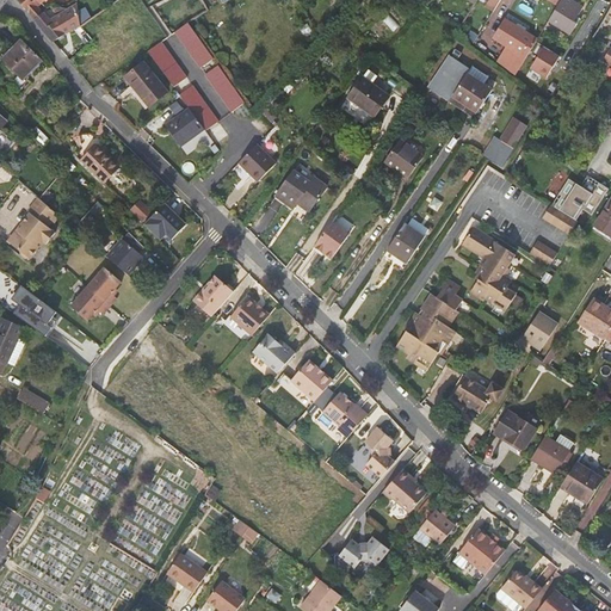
[(45,0),(18,0),(35,20),(43,13),(38,7),(45,0)]
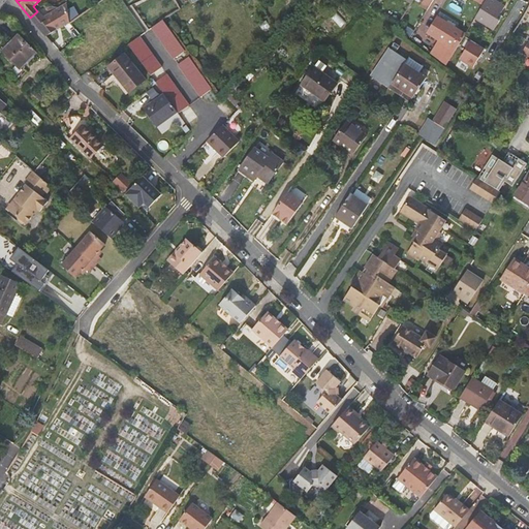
[(424,0),(421,5),(427,9),(430,4),(432,0),(424,0)]
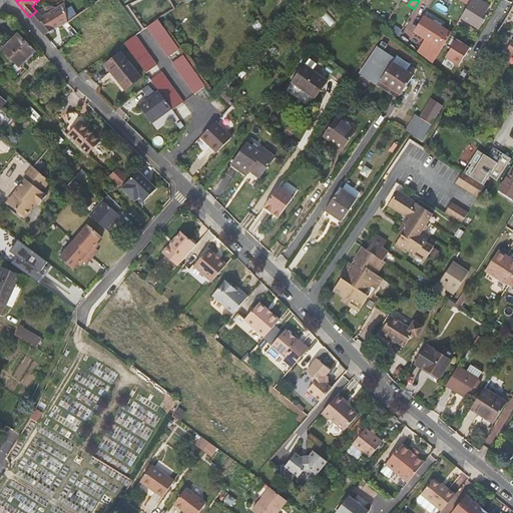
[(460,18),(477,29),(480,31),(489,16),(487,15),(494,4),(487,0),(471,0),(469,4),(465,11),(460,18)]
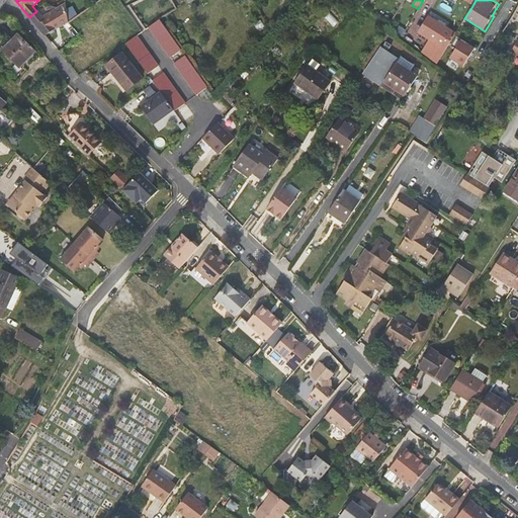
[(45,35),(68,22),(66,3),(58,8),(55,7),(45,6),(49,13),(42,17),(37,10),(36,11),(29,17),(45,35)]
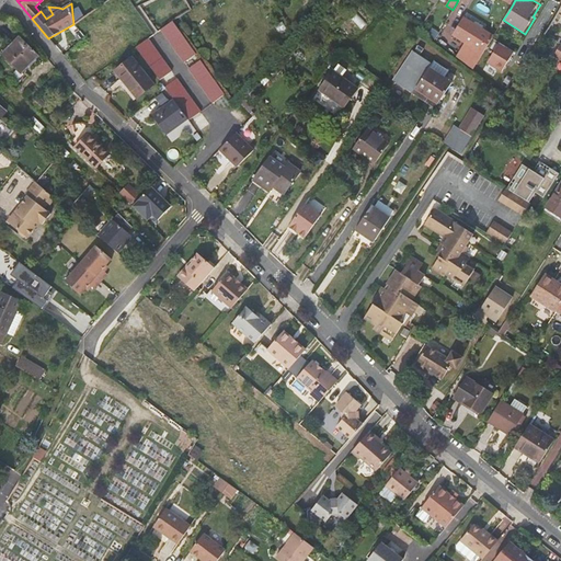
[(457,57),(473,69),(493,36),(464,18),(454,35),(466,43),(457,57)]
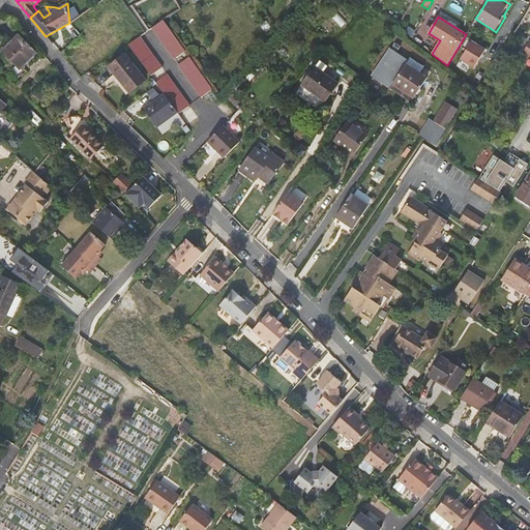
[(174,59),(185,52),(163,20),(151,28),(174,59)]
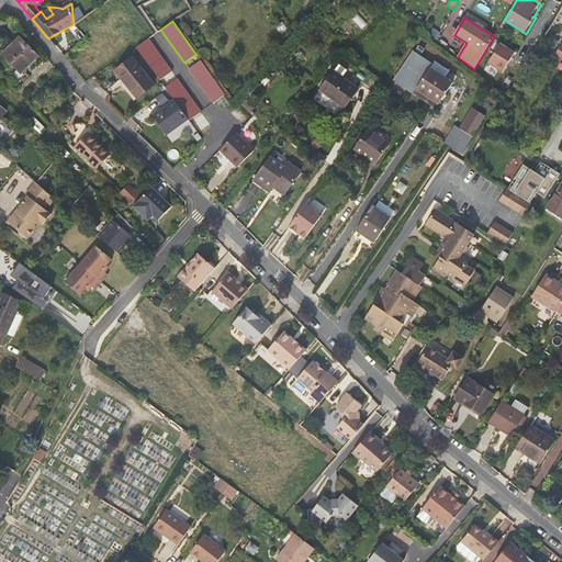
[(428,34),(436,40),(439,33),(433,29),(428,34)]
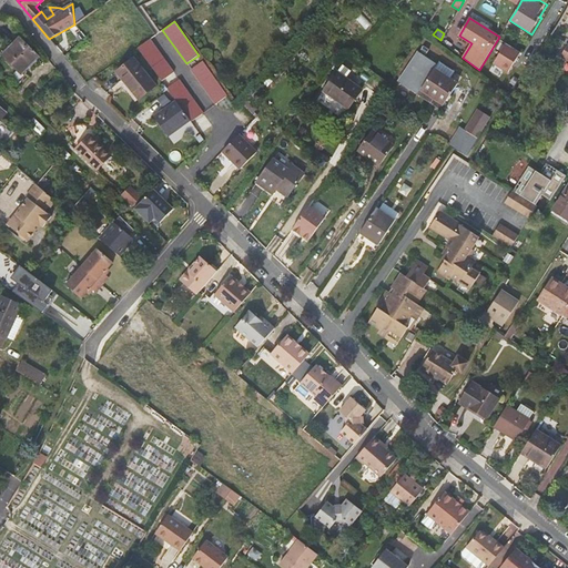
[(20,38),(33,52),(38,48),(26,33),(20,38)]
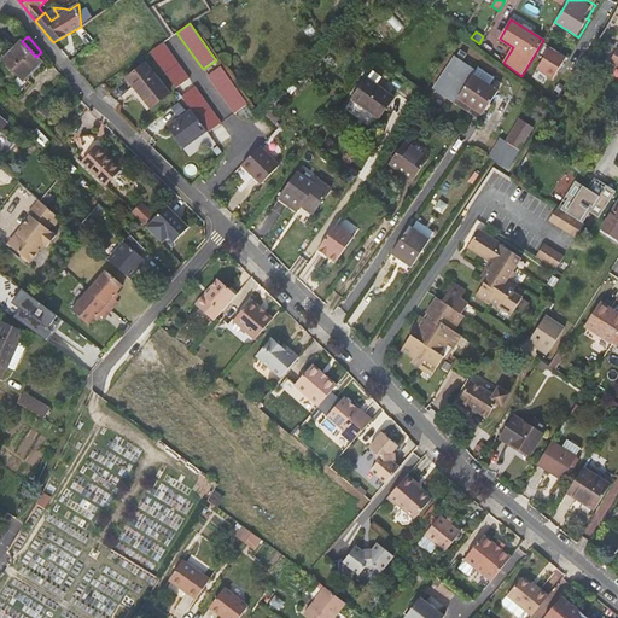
[(21,40),(1,60),(23,82),(42,63),(36,57),(22,41),(21,40)]
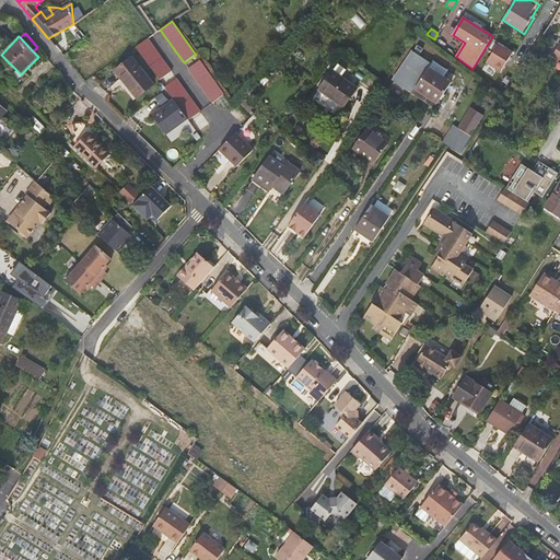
[(160,80),(172,71),(148,38),(136,47),(160,80)]
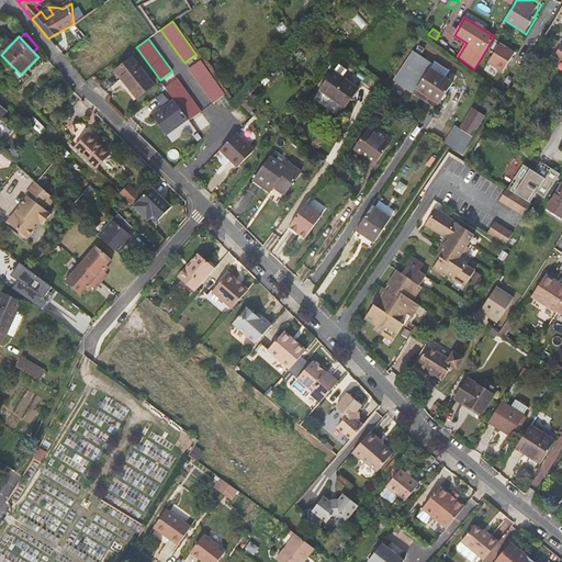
[(489,64),(504,72),(515,53),(501,44),(489,64)]
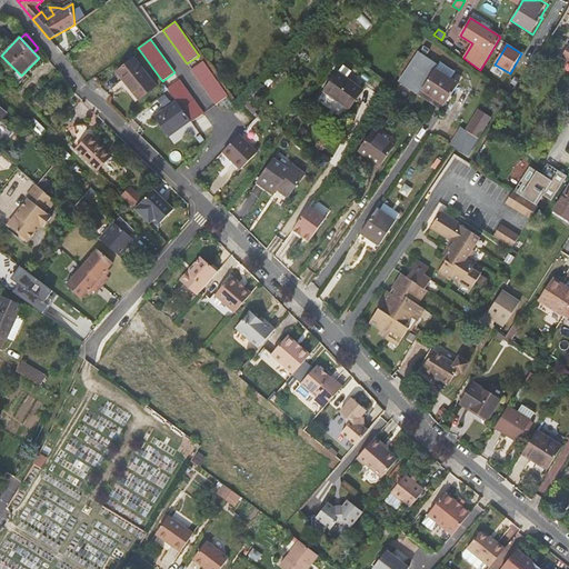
[(421,53),(401,82),(418,95),(421,90),(443,106),(458,85),(451,79),(436,69),(438,65),(421,53)]
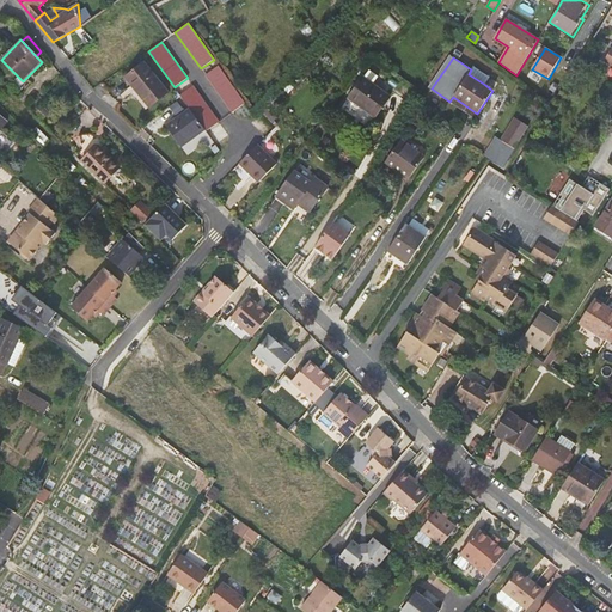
[(167,92),(144,63),(126,78),(150,108),(167,92)]
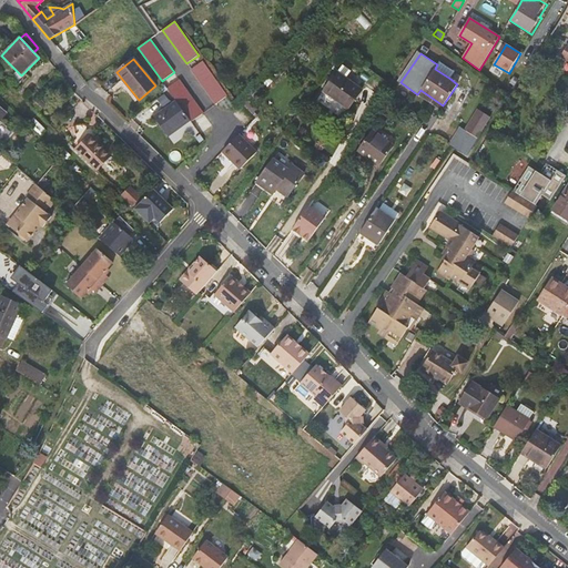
[(215,104),(227,97),(203,61),(191,70),(215,104)]
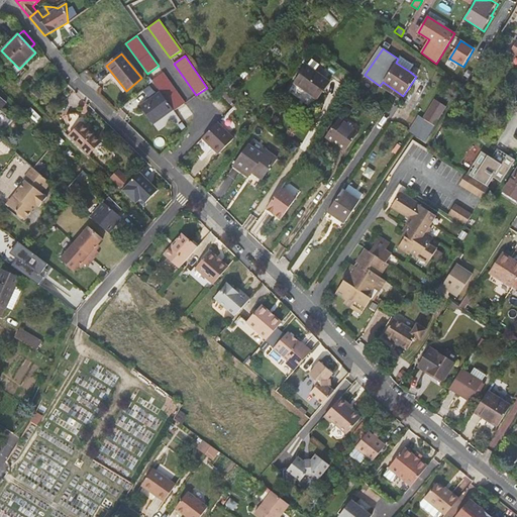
[(396,63),(410,72),(414,66),(400,57),(398,59),(396,63)]
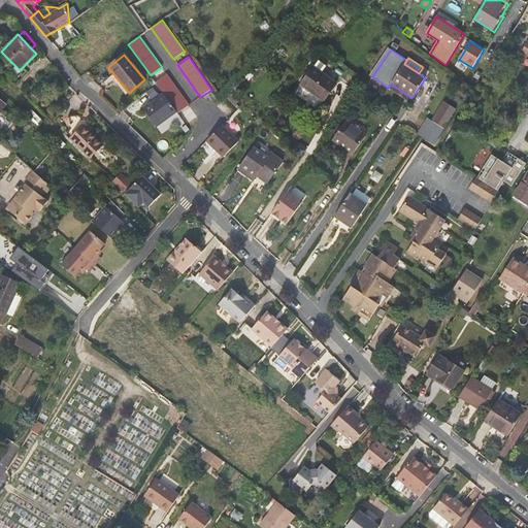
[(319,60),(314,67),(322,73),(327,66),(319,60)]
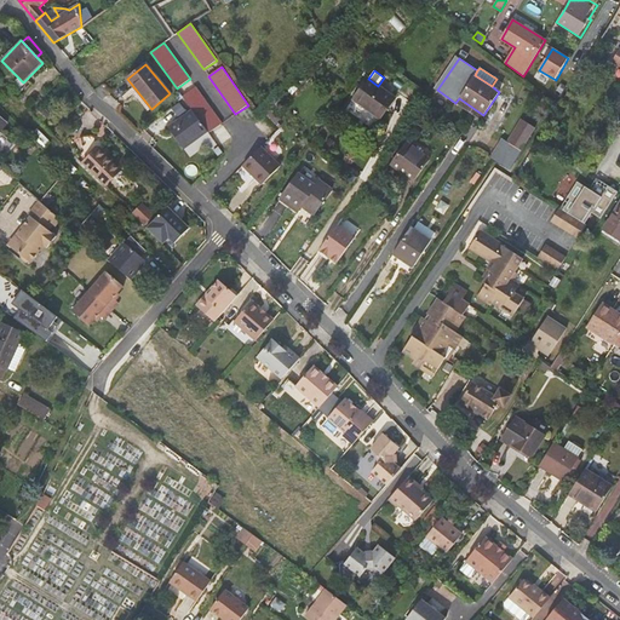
[(368,79),(352,99),(380,120),(395,98),(378,86),(368,79)]
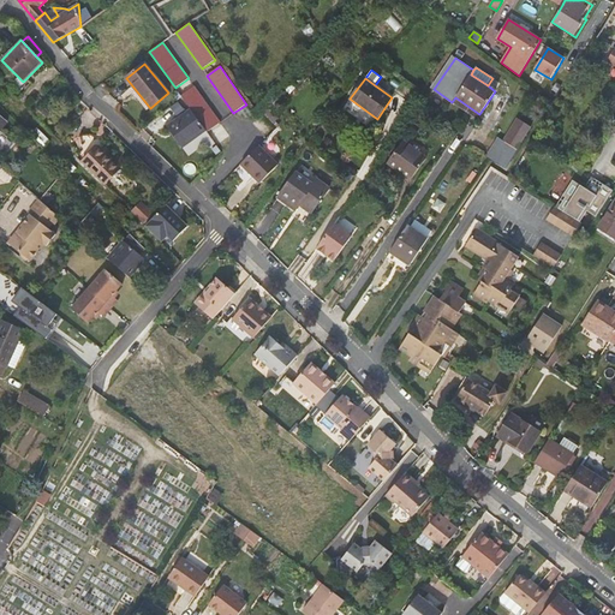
[(206,130),(207,132),(220,123),(193,87),(181,96),(191,109),(206,130)]
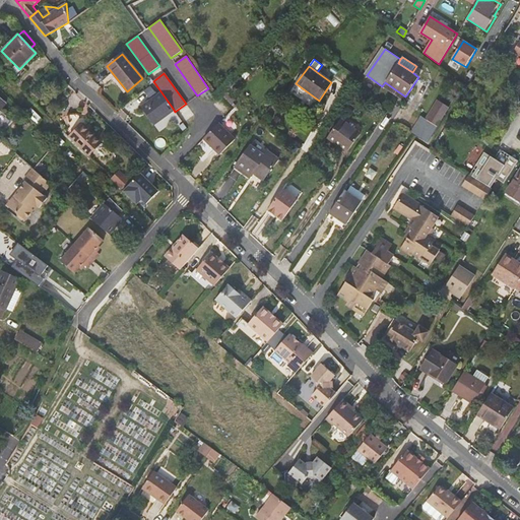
[(149,86),(155,94),(159,90),(153,82),(149,86)]
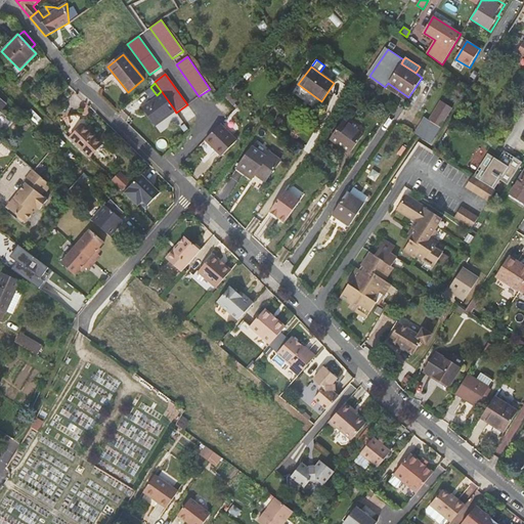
[(388,83),(385,87),(406,101),(408,97),(388,83)]
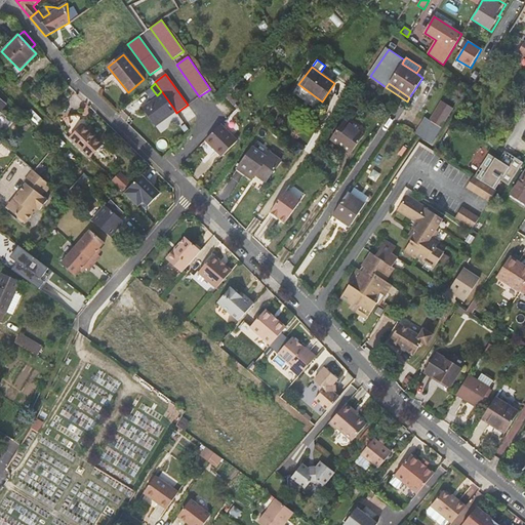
[(247,98),(236,87),(232,92),(242,103),(247,98)]
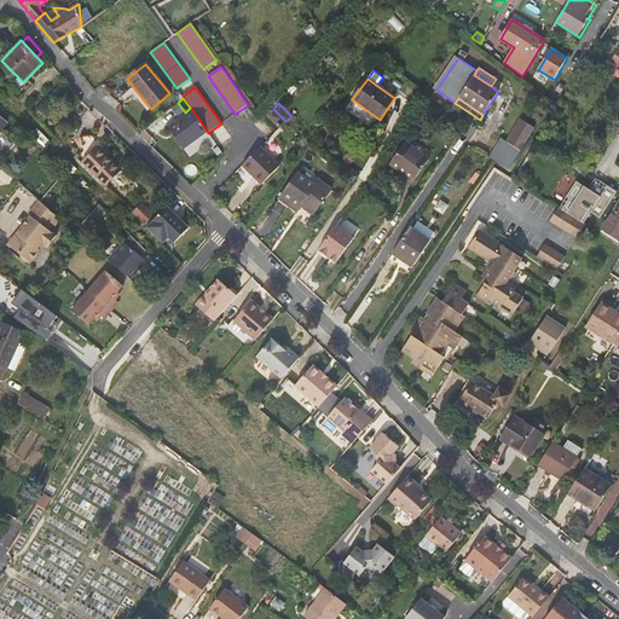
[(35,115),(42,122),(50,115),(42,108),(35,115)]
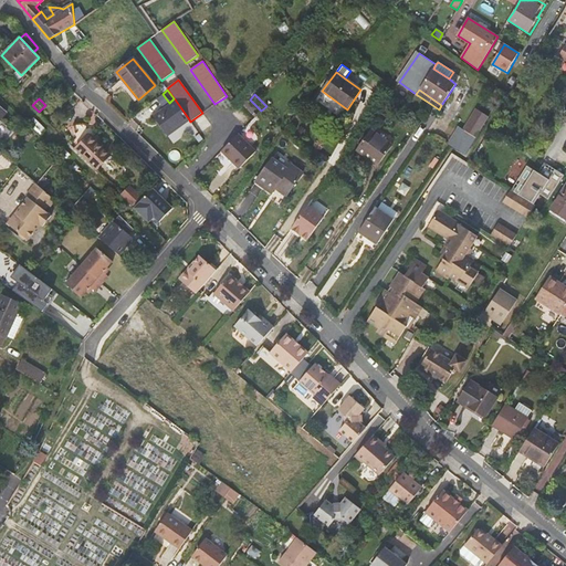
[(176,101),(154,116),(167,136),(189,119),(176,101)]
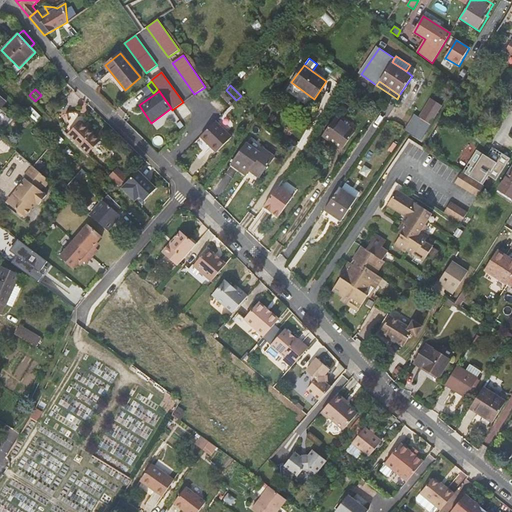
[(220,95),(231,106),(233,104),(229,101),(231,99),(224,91),(220,95)]
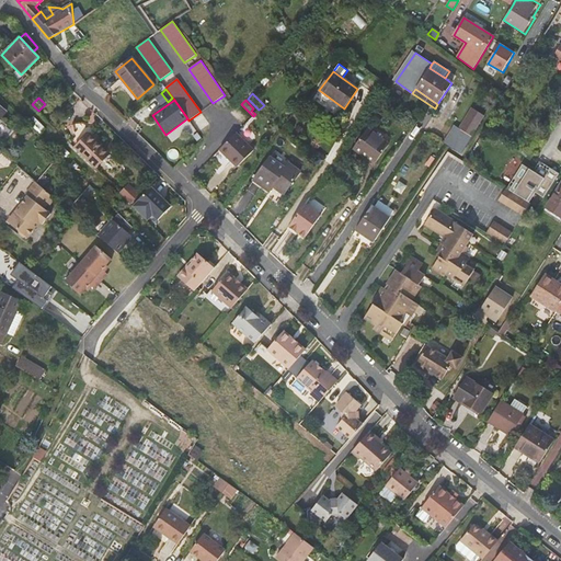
[(27,124),(39,135),(45,128),(34,117),(27,124)]
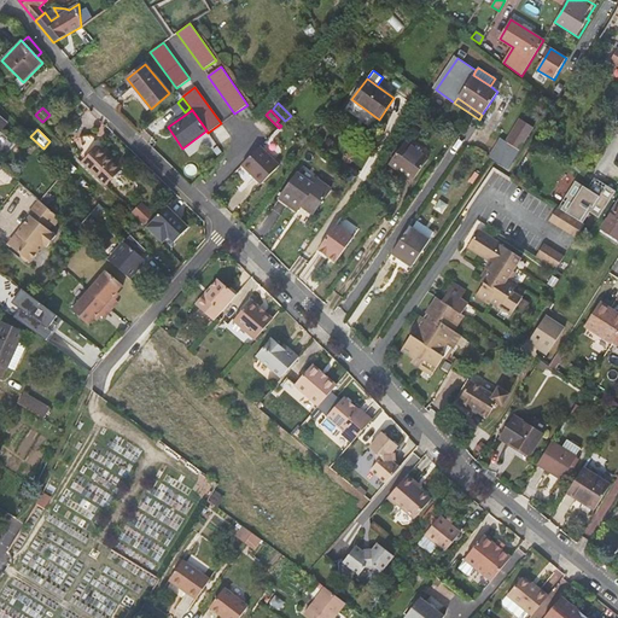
[(512,139),(519,144),(524,135),(518,130),(512,139)]
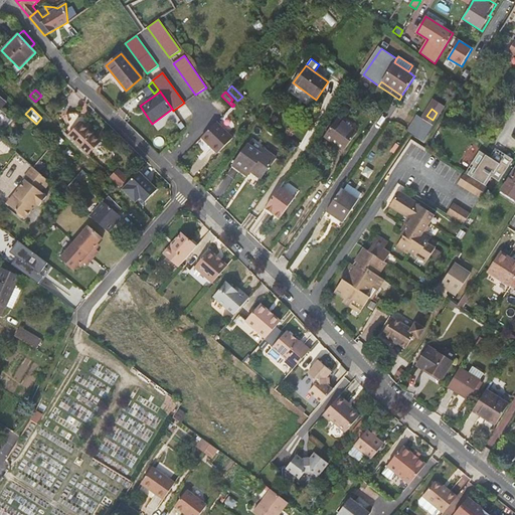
[(336,120),(324,137),(343,150),(355,133),(336,120)]
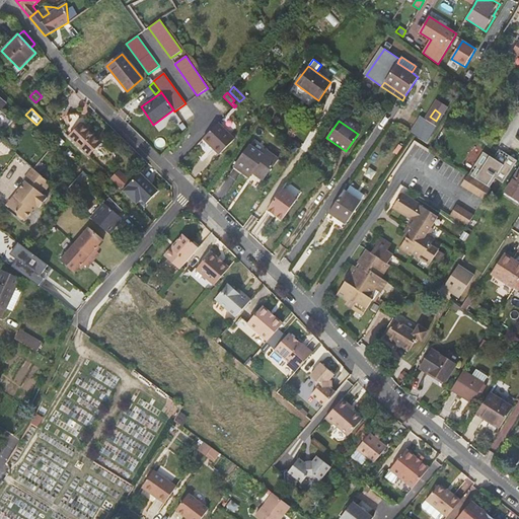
[(69,137),(87,156),(101,142),(82,124),(69,137)]
